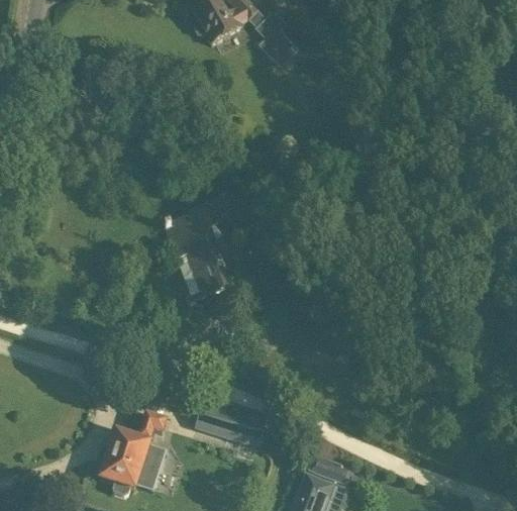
[(247,18),(247,17),(267,37),(261,43),(277,61),(295,44),(279,28),(285,23),(272,10),(265,17),(247,0),(229,0),(235,6),(225,11),(219,0),(207,0),(189,10),(189,11),(192,10),(197,20),(192,25),(197,33),(204,32),(210,43),(235,29),(234,27),(242,23),(240,21),(246,18),(247,18)]
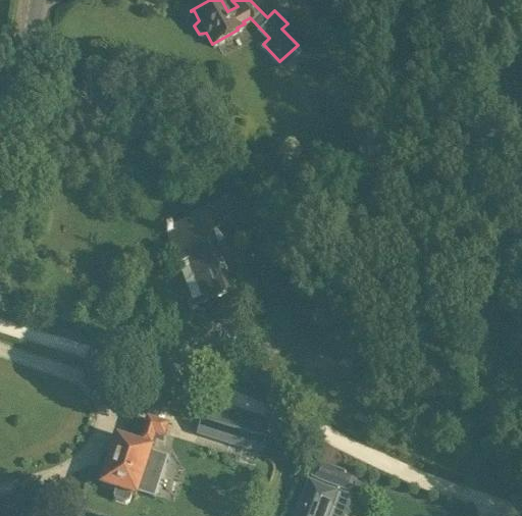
[(164,225),(166,229),(166,230),(193,301),(233,287),(211,226),(227,213),(244,233),(256,221),(251,214),(255,211),(247,203),(244,206),(229,190),(204,211),(164,225)]
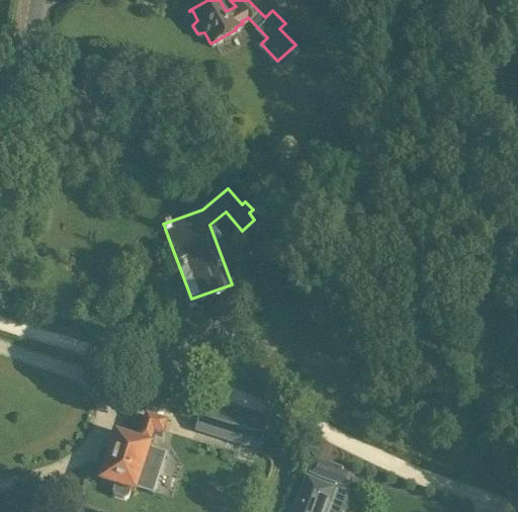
[(194,426),(258,446),(265,423),(202,402),(194,426)]
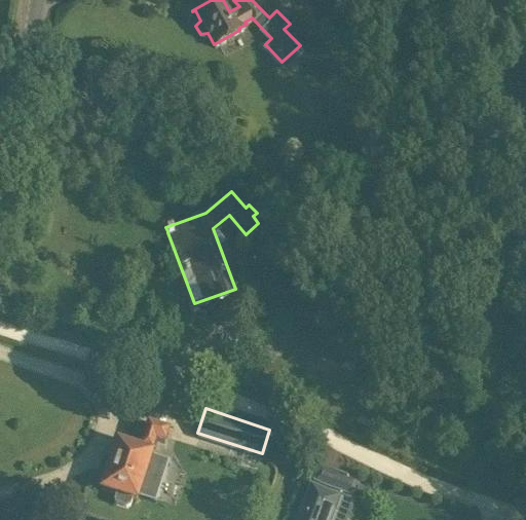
[(163,438),(167,425),(147,419),(139,444),(116,437),(101,485),(115,489),(113,496),(115,500),(124,504),(129,500),(132,494),(136,495),(137,492),(154,497),(167,456),(150,450),(154,436),(163,438)]
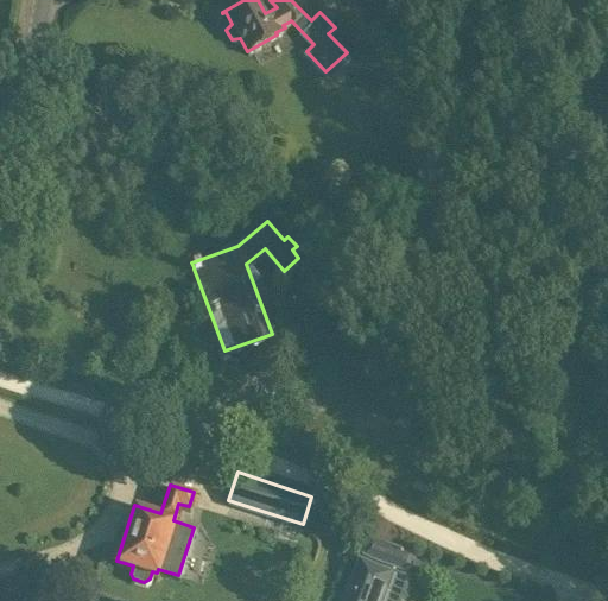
[(362,550),(407,567),(413,549),(368,532),(362,550)]
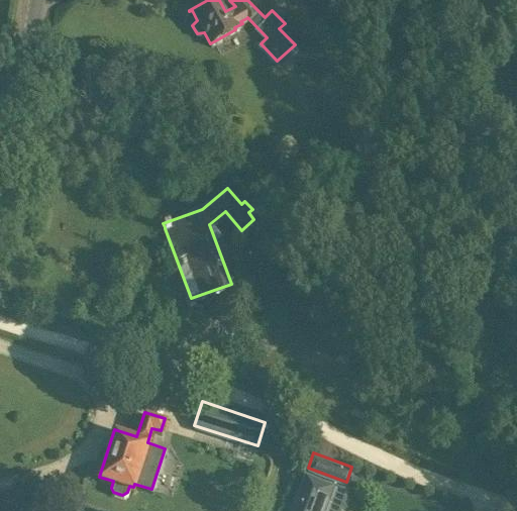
[(290,510),(321,510),(332,483),(305,473),(290,510)]
